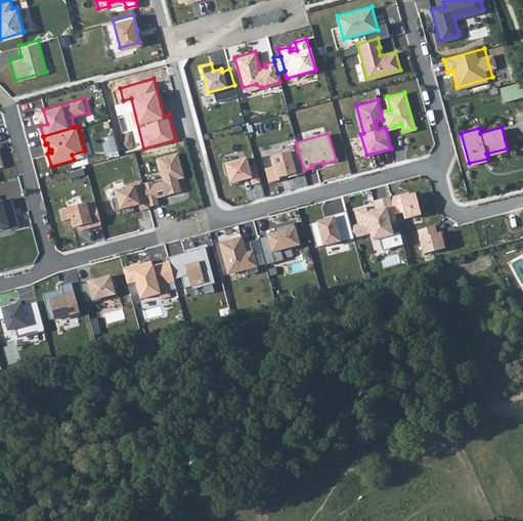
[(296,174),(304,172),(304,170),(298,150),(291,153),(291,149),(272,155),(275,165),(265,167),(269,181),(279,179),(278,176),(288,174),(295,172),(296,174)]
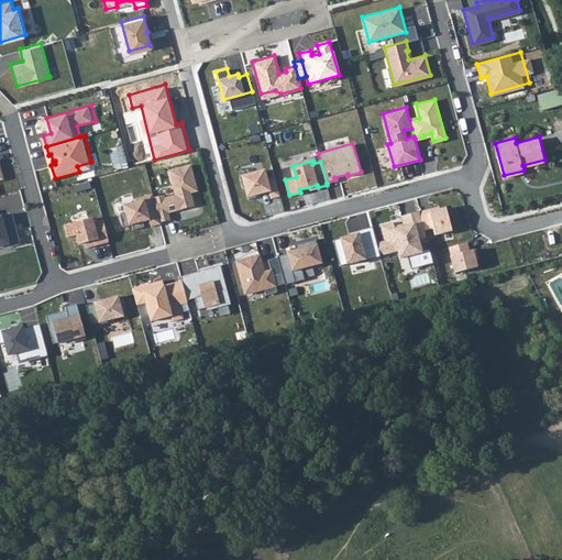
[(163,194),(153,197),(154,200),(160,221),(169,219),(167,212),(194,205),(190,193),(197,190),(189,164),(168,171),(175,195),(164,197),(163,194)]
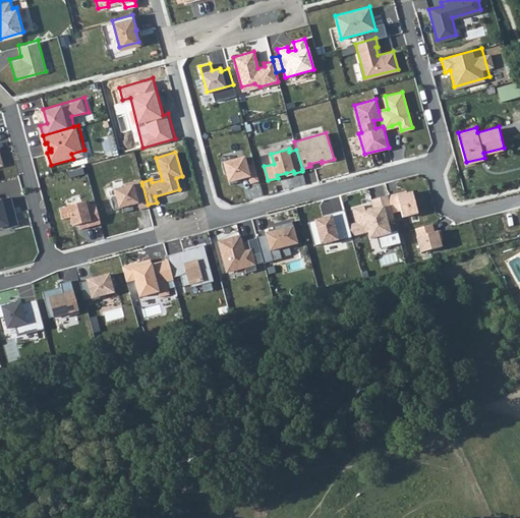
[(258,180),(253,162),(246,165),(243,157),(221,163),(224,173),(226,172),(229,183),(241,180),(240,177),(248,175),(250,182),(258,180)]
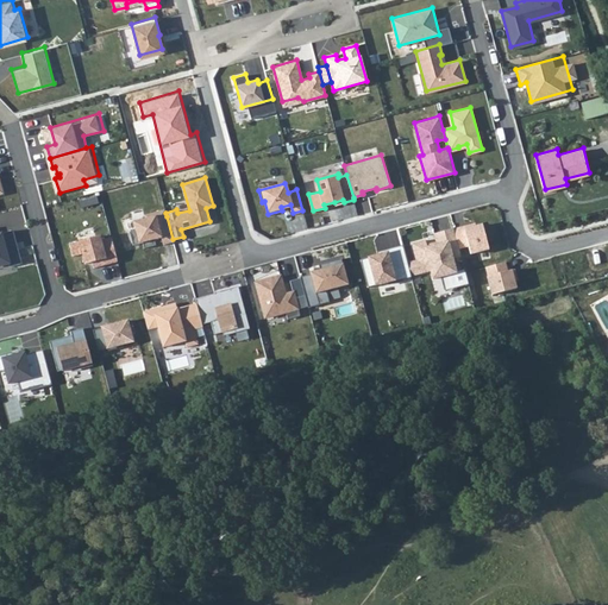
[(161,218),(160,210),(143,214),(144,218),(132,221),(135,229),(129,231),(132,245),(142,243),(143,247),(155,245),(154,239),(161,237),(163,244),(173,241),(173,239),(167,216),(161,218)]
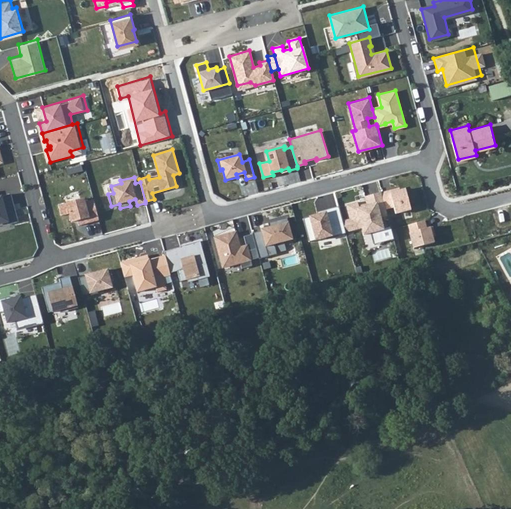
[(408,186),(393,189),(398,210),(413,206),(408,186)]
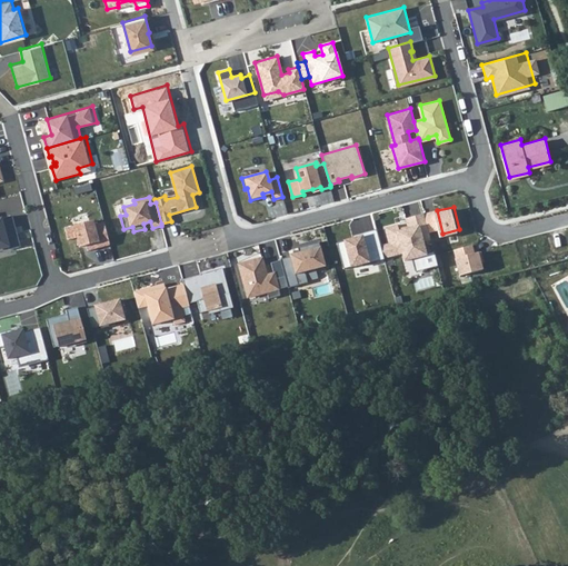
[(389,241),(380,244),(384,257),(402,251),(405,259),(412,257),(416,256),(422,259),(425,268),(438,265),(435,249),(426,251),(422,240),(431,238),(424,211),(406,217),(408,227),(399,230),(398,222),(385,226),(389,241)]
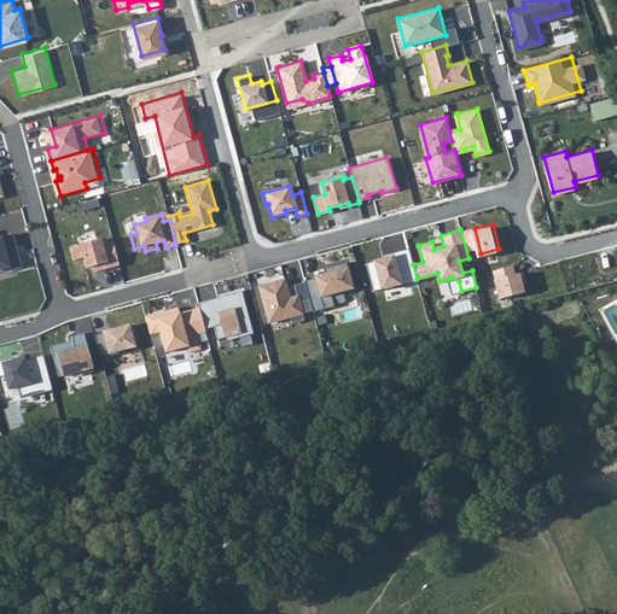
[(0,264),(6,263),(9,270),(21,267),(17,252),(15,252),(13,247),(16,247),(12,234),(0,237),(0,264)]
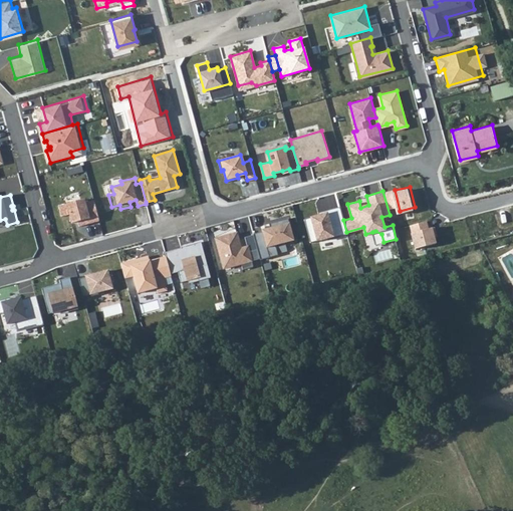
[(98,220),(93,200),(84,202),(83,199),(58,206),(60,216),(68,214),(71,223),(81,220),(83,225),(98,220)]
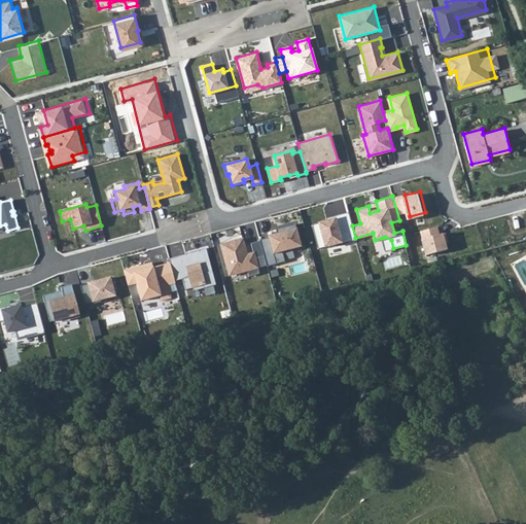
[(352,225),(348,211),(334,215),(335,217),(327,219),(312,223),(318,247),(342,241),(342,243),(356,239),(355,238),(352,225)]
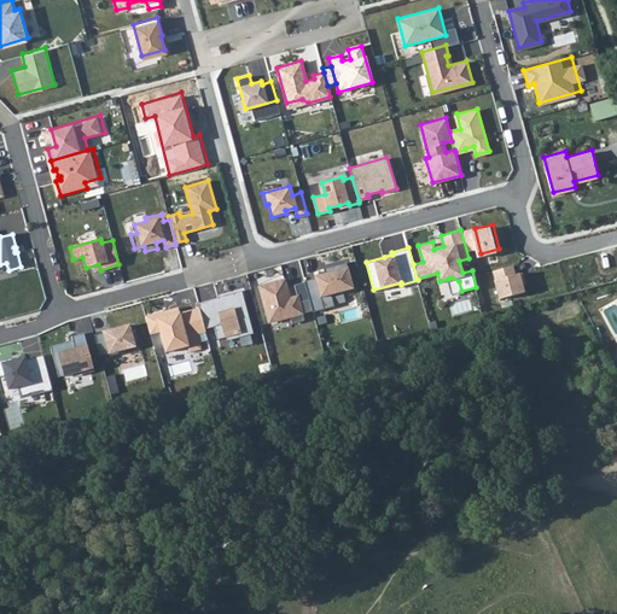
[(315,276),(304,280),(304,281),(313,310),(313,311),(335,305),(331,293),(354,287),(347,261),(324,267),(325,273),(315,275),(315,276)]
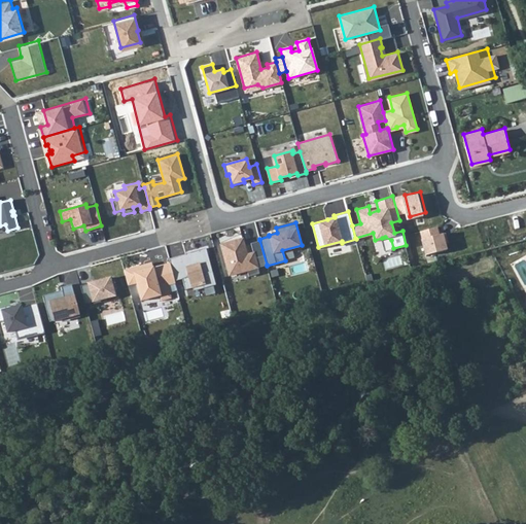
[(422,228),(427,251),(448,247),(443,223),(422,228)]
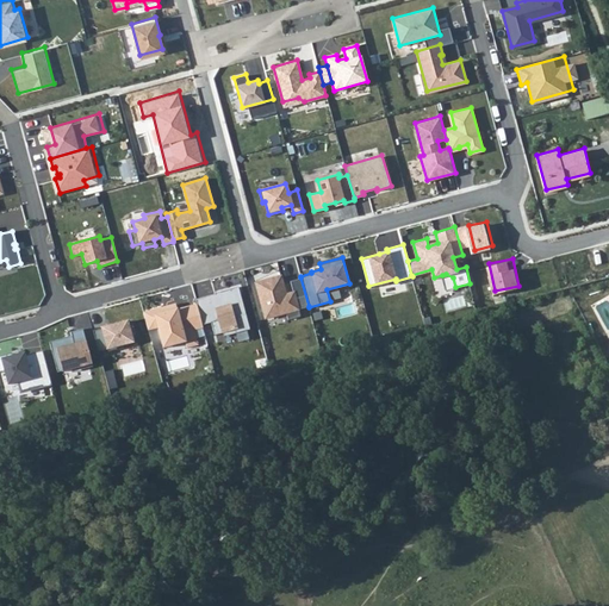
[(309,306),(300,277),(291,280),(294,294),(286,295),(280,274),(256,281),(266,317),(286,312),(289,318),(300,316),(298,308),(309,306)]
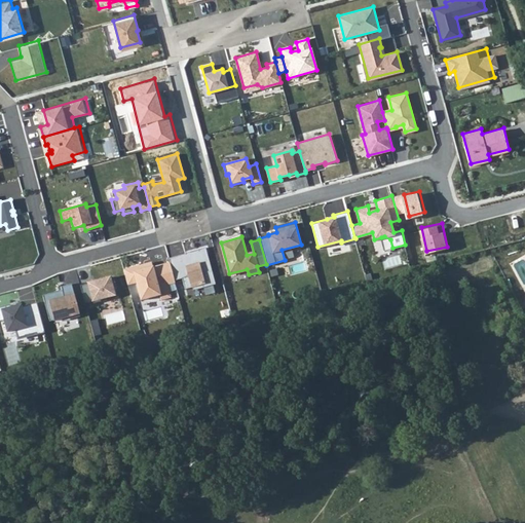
[(384,236),(381,237),(384,250),(392,248),(390,239),(384,236)]
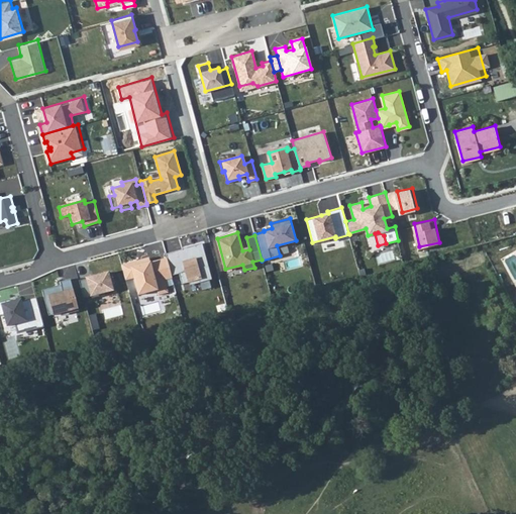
[(177,250),(166,253),(167,258),(171,275),(179,273),(182,284),(189,282),(198,279),(199,282),(211,279),(201,242),(182,247),(182,248),(183,253),(178,255),(177,250)]
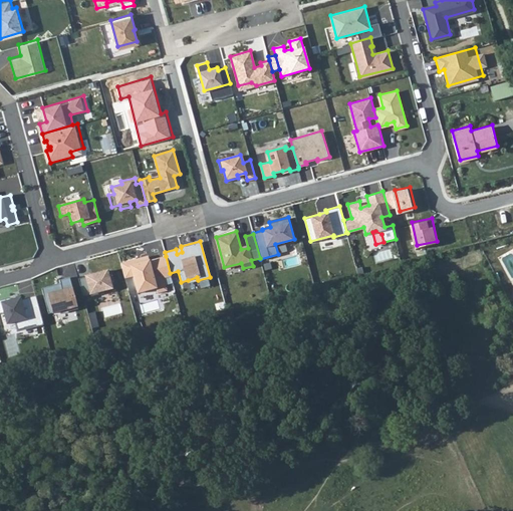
[(141,257),(120,263),(124,278),(133,276),(138,292),(156,287),(157,292),(167,290),(164,277),(171,275),(170,273),(166,256),(149,260),(142,262),(141,257)]
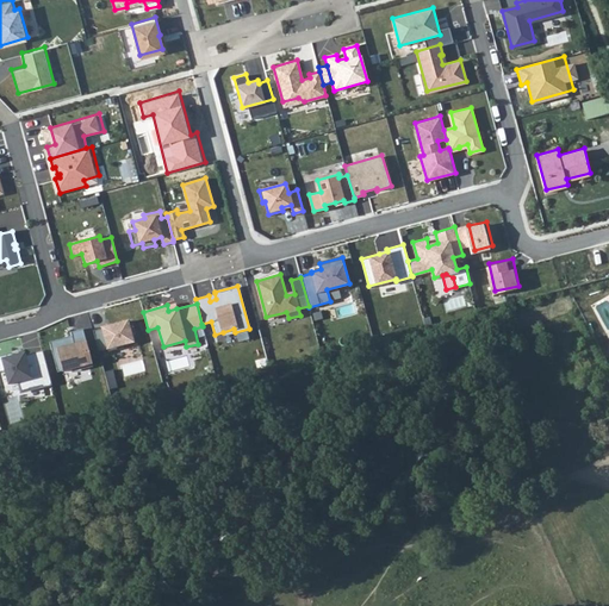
[(129,320),(92,330),(98,351),(107,348),(107,351),(123,347),(123,344),(132,342),(130,333),(132,333),(129,320)]
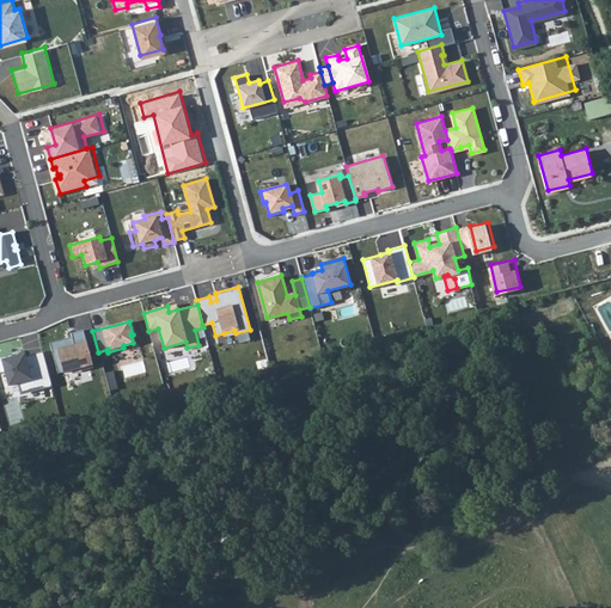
[(81,369),(92,367),(83,330),(71,332),(72,339),(62,342),(62,339),(49,343),(57,373),(71,369),(80,366),(81,369)]
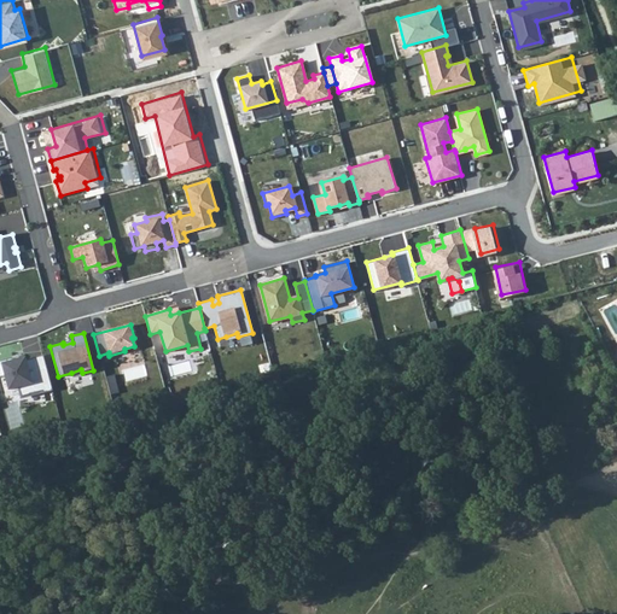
[(52,390),(42,356),(24,361),(24,357),(12,361),(12,358),(0,361),(0,376),(4,375),(9,390),(18,387),(21,396),(41,390),(42,392),(52,390)]
